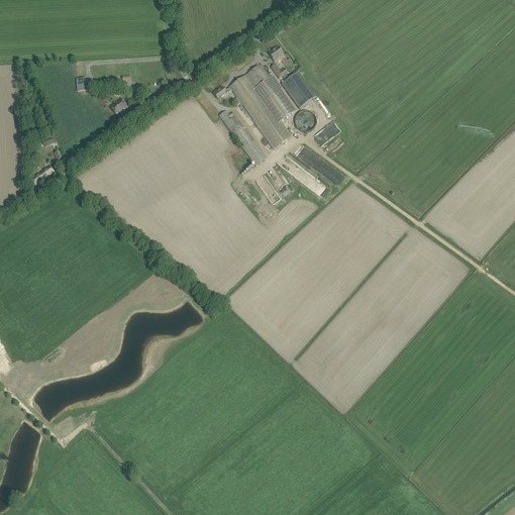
[(272,49),(267,53),(273,61),(282,54),(276,45),(275,45),(272,47),(273,48),(272,48),(272,49)]
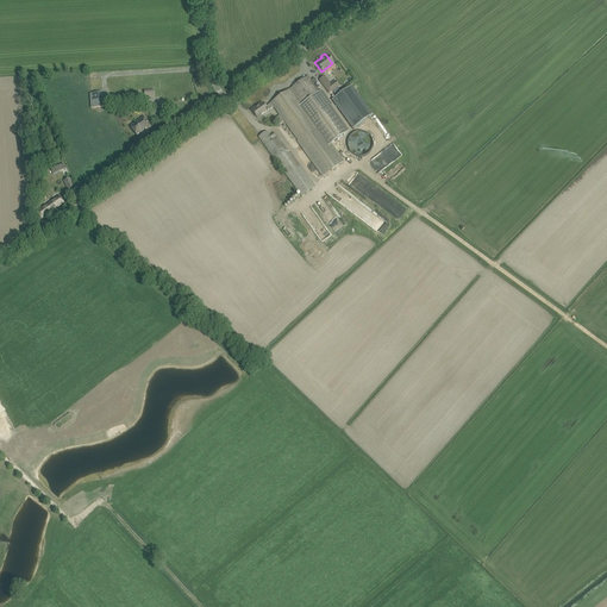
[(317,89),(310,79),(306,74),(268,101),(269,101),(263,105),(260,101),(249,108),(255,116),(264,108),(264,110),(270,105),(295,139),(294,141),(320,176),(342,160),(329,142),(346,129),(329,105),(330,104),(319,88),(317,89)]
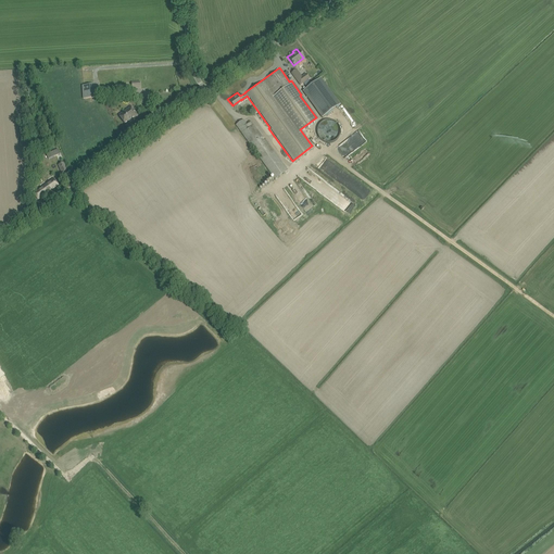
[(304,72),(300,75),(294,67),(289,72),(298,84),(309,77),(304,72)]
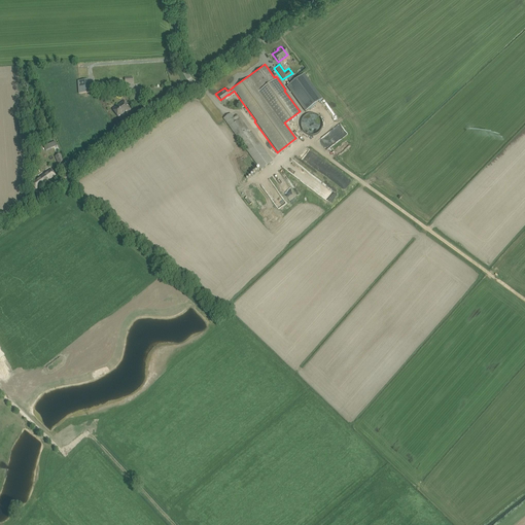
[(303,72),(285,84),(304,110),(321,97),(303,72)]
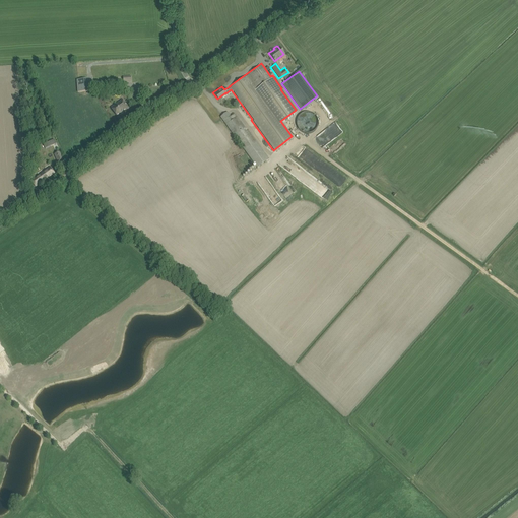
[(86,89),(86,84),(85,77),(75,78),(76,90),(86,89)]
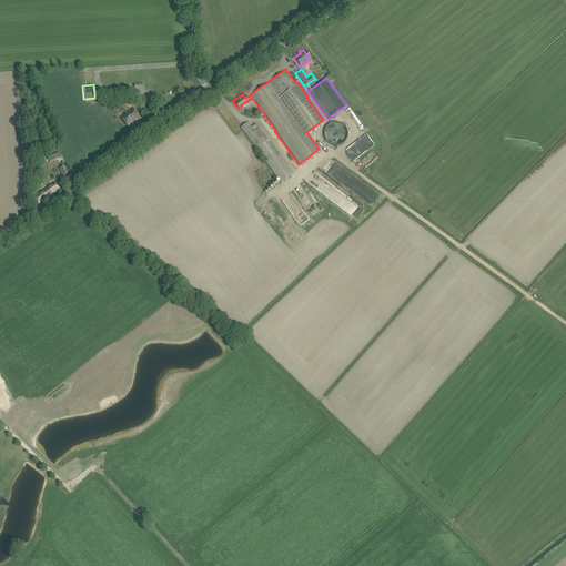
[(139,117),(132,107),(120,117),(125,124),(134,118),(135,119),(139,117)]
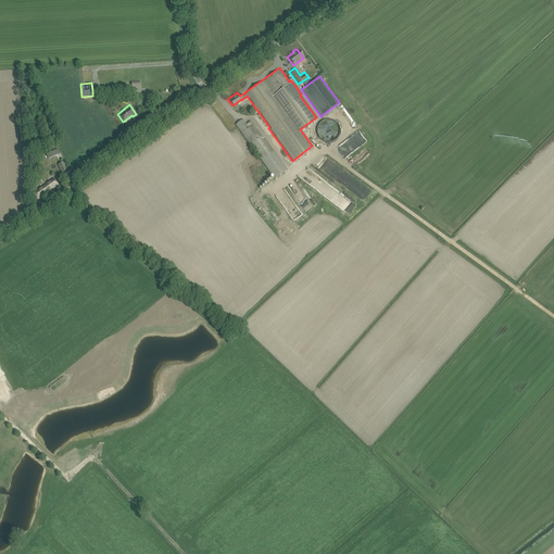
[(332,140),(335,138),(337,136),(338,133),(339,129),(338,126),(337,123),(335,121),(332,120),(329,118),(326,117),(323,118),(320,120),(317,122),(316,125),(315,128),(315,131),(316,135),(318,137),(320,139),(323,140),(326,141),(329,141),(332,140)]
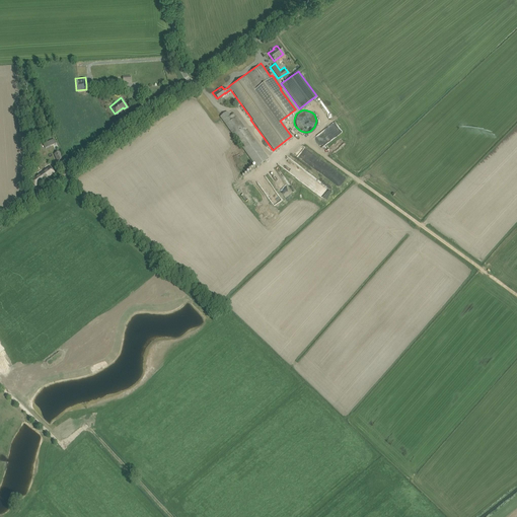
[(267,157),(254,141),(243,127),(240,129),(232,118),(231,119),(225,111),(218,116),(242,149),(254,165),(267,157)]
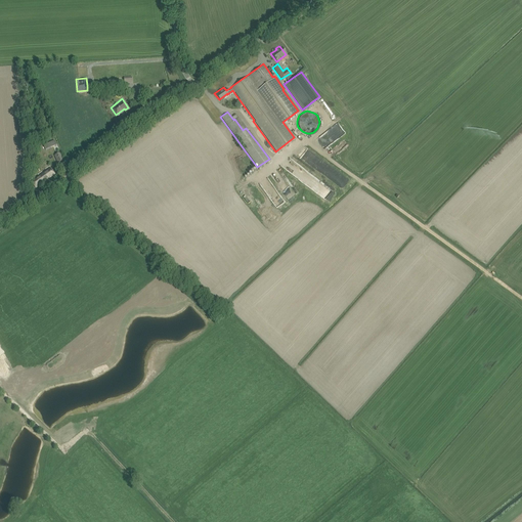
[(323,137),(319,140),(323,145),(344,131),(338,121),(320,133),(323,137)]
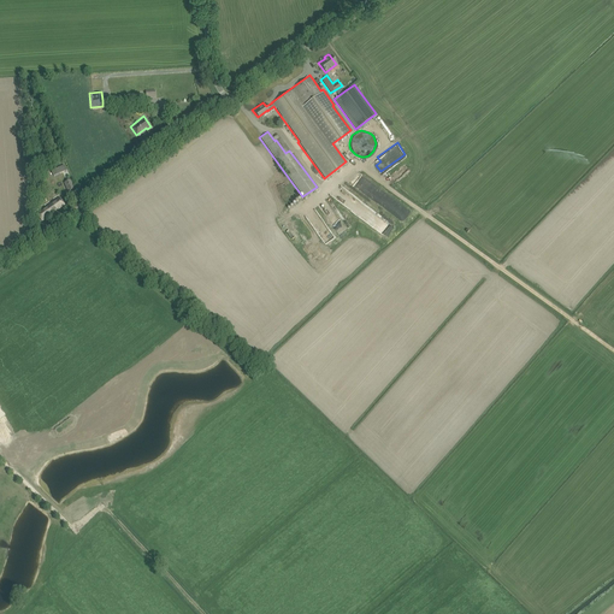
[(400,165),(401,169),(413,160),(412,157),(400,165)]
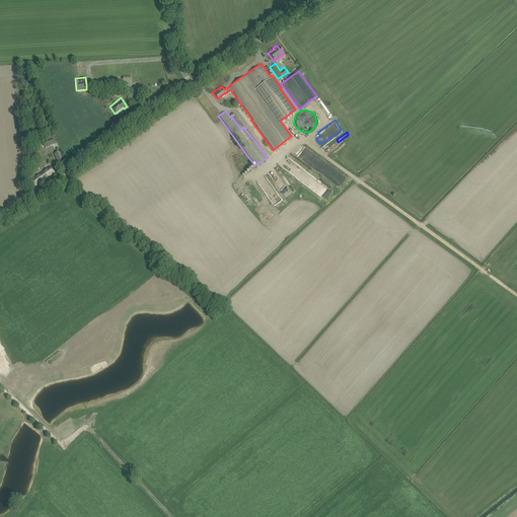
[(47,140),(42,143),(44,147),(49,144),(49,145),(53,143),(52,141),(54,140),(53,138),(47,140)]
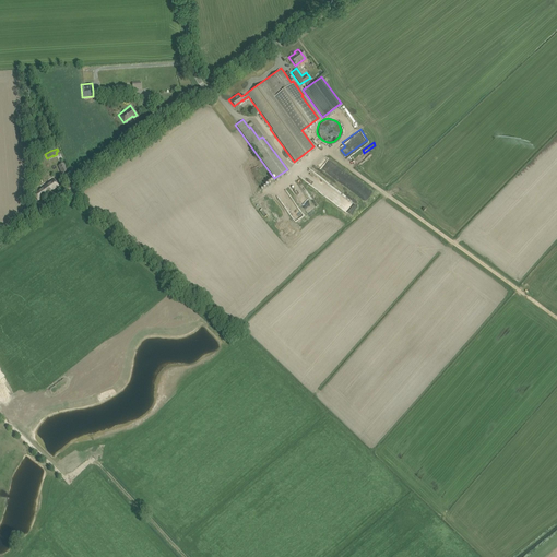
[(369,163),(371,166),(383,154),(380,151),(369,163)]
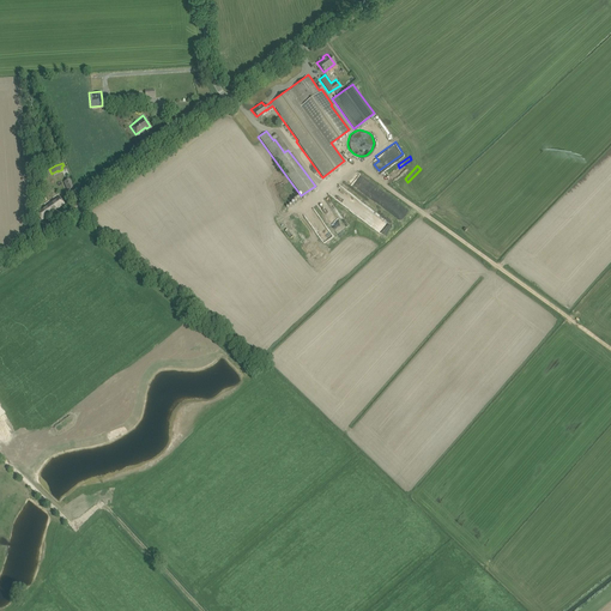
[(61,181),(65,189),(73,186),(70,177),(61,181)]
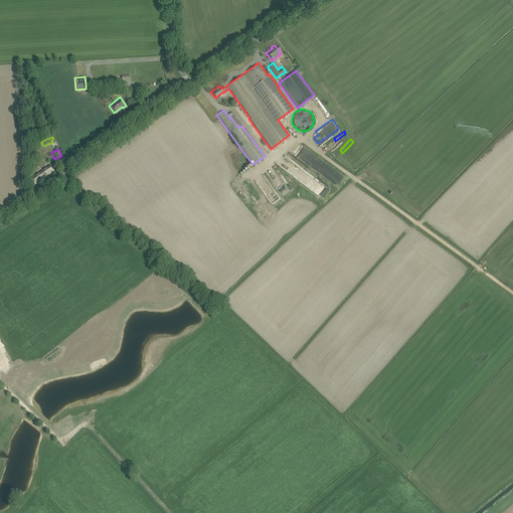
[(52,169),(49,165),(47,164),(29,177),(33,183),(52,169)]
